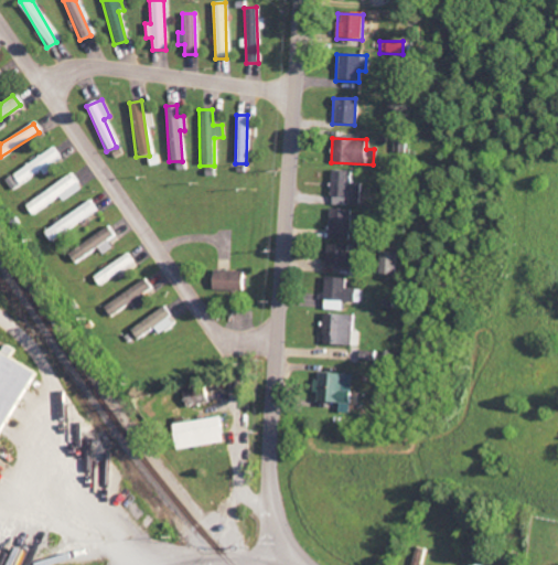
[(40,171),(41,172),(60,159),(51,147),(12,176),(20,185),(40,171)]
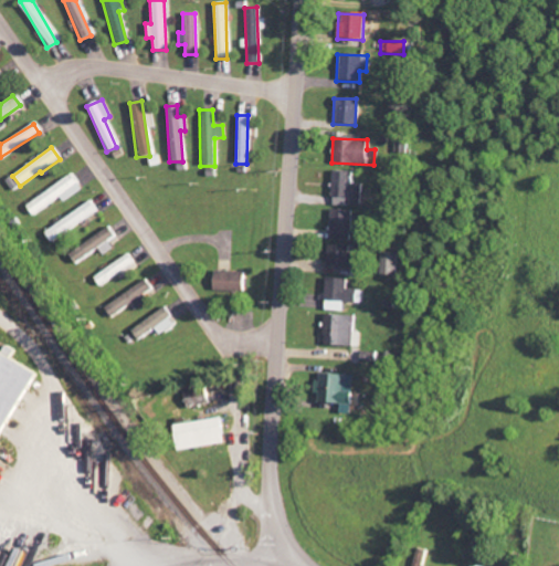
[(350,171),(330,170),(329,206),(357,206),(358,185),(349,184),(350,171)]
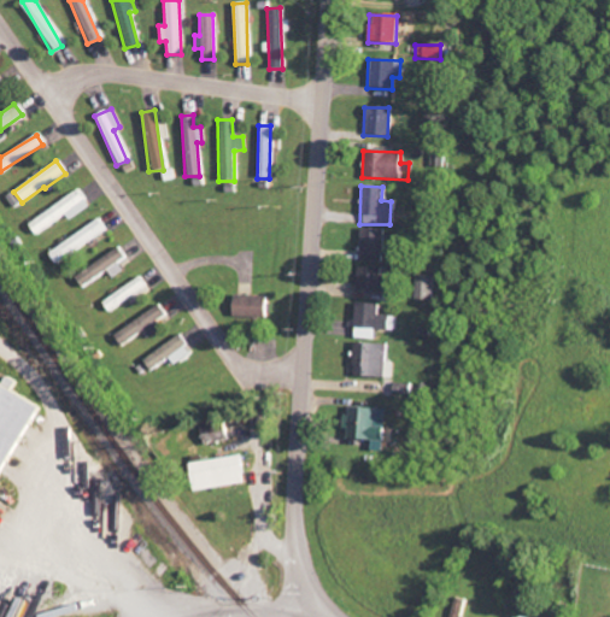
[(63,213),(68,219),(87,206),(75,189),(27,223),(34,234),(63,213)]
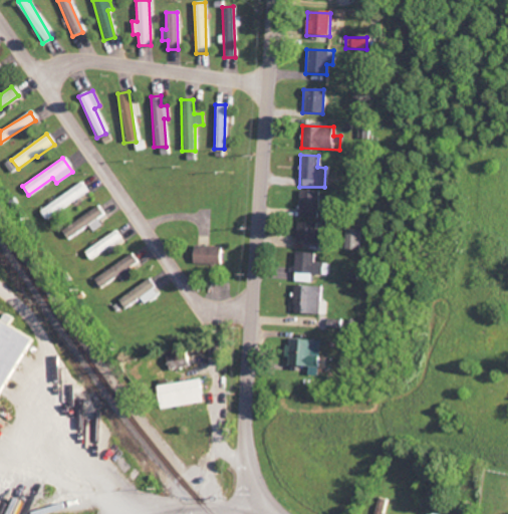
[(38,210),(44,219),(86,191),(80,182),(38,210)]
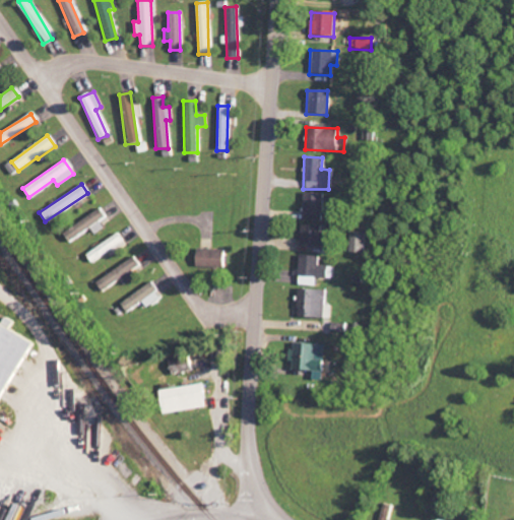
[(320,193),(302,193),(302,219),(320,220),(320,193)]
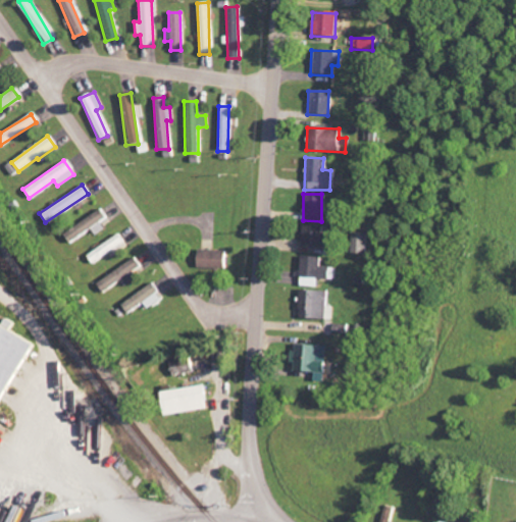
[(89,228),(93,235),(103,228),(98,222),(104,218),(97,208),(61,233),(67,243),(89,228)]
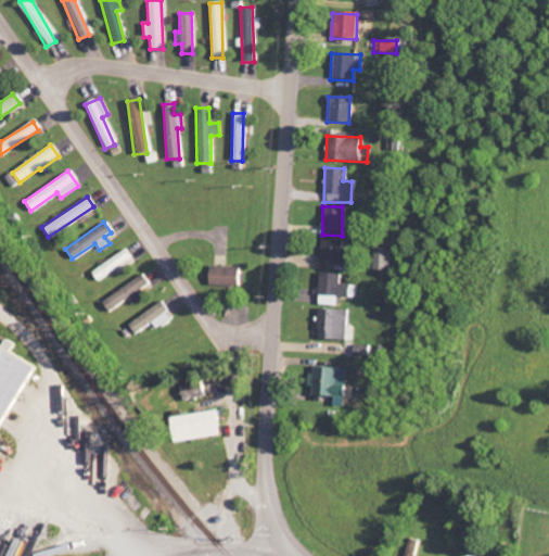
[(346,263),(347,248),(341,248),(341,241),(321,240),(320,262),(346,263)]
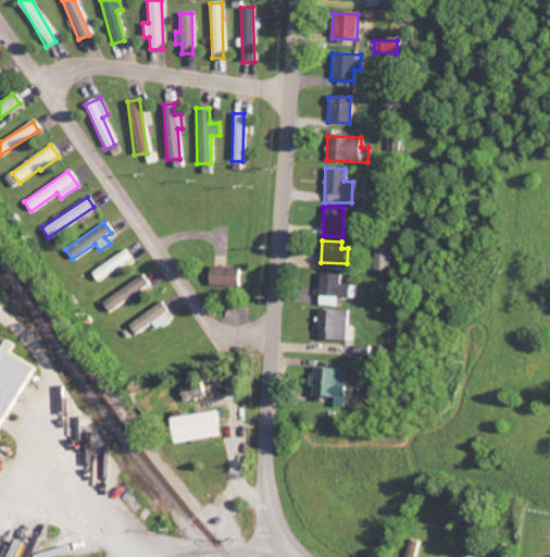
[(389,248),(372,248),(371,270),(388,270),(389,248)]
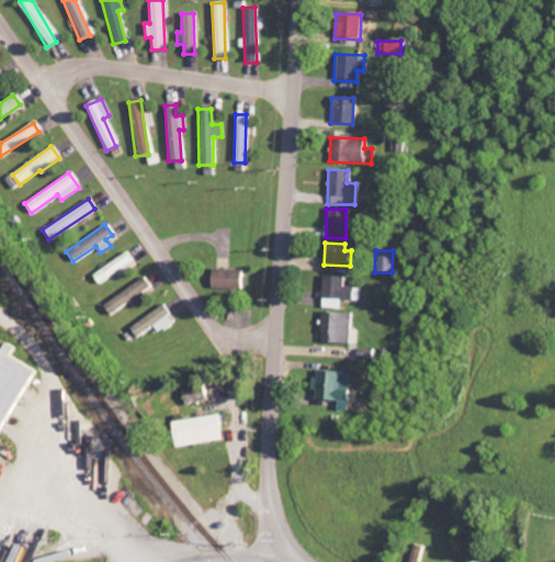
[(131,261),(125,251),(91,273),(97,282),(131,261)]
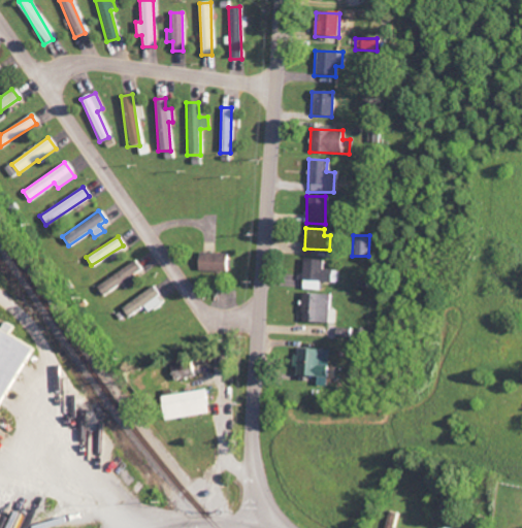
[(226,253),(197,252),(197,270),(226,271),(226,253)]
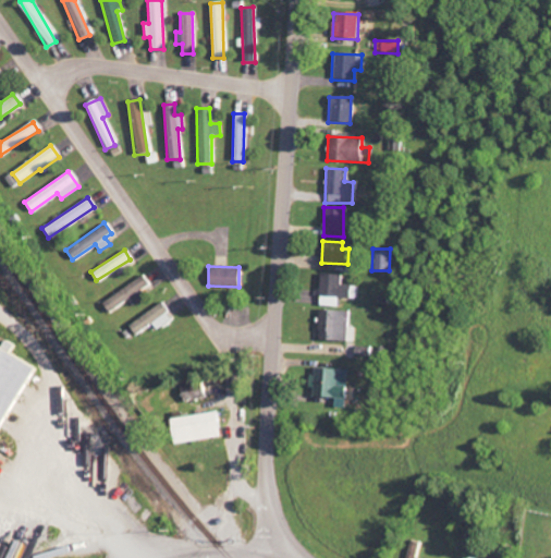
[(318,306),(337,307),(337,298),(350,299),(351,284),(340,284),(340,275),(320,274),(318,306)]
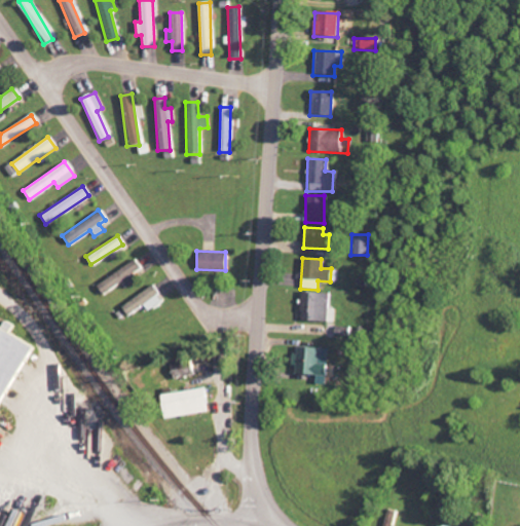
[(132,273),(139,268),(133,259),(95,286),(102,295),(119,283),(122,288),(135,279),(132,273)]
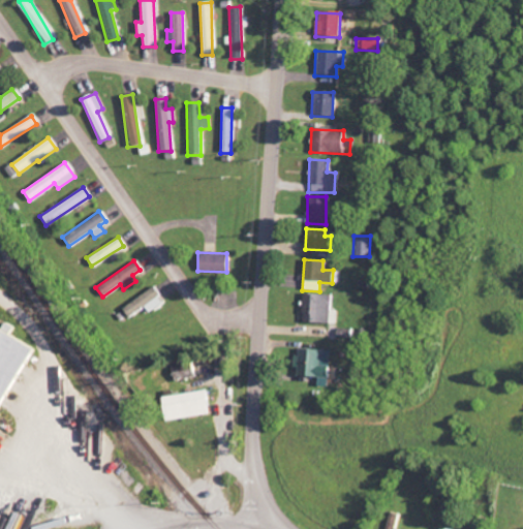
[(119,309),(126,318),(143,306),(147,313),(161,302),(151,286),(119,309)]
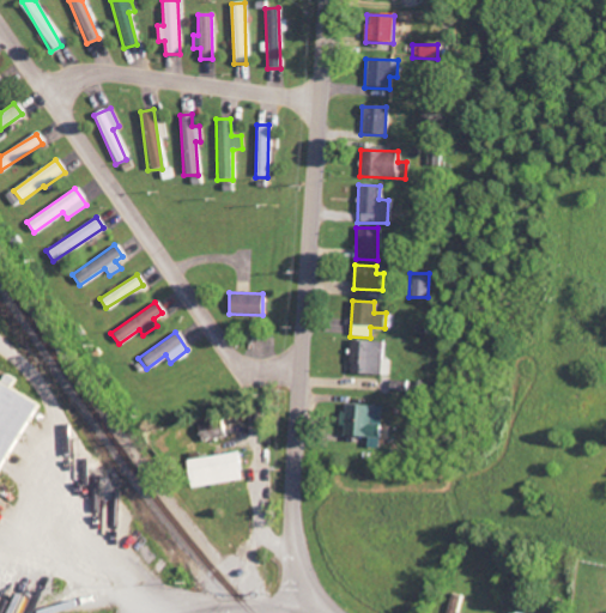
[(387,375),(387,359),(381,359),(382,341),(347,340),(346,374),(387,375)]
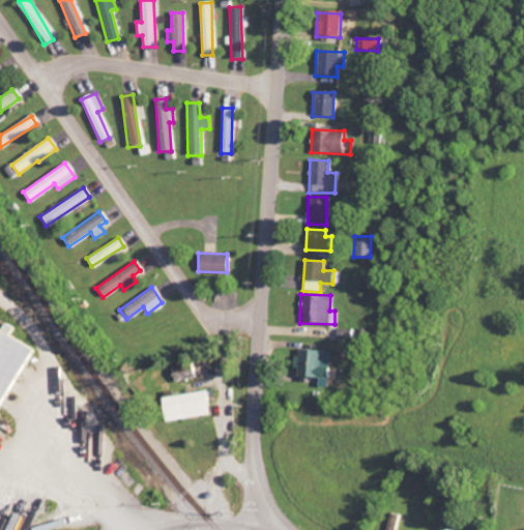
[(29,349),(0,394),(0,322),(8,326),(3,334),(29,349)]
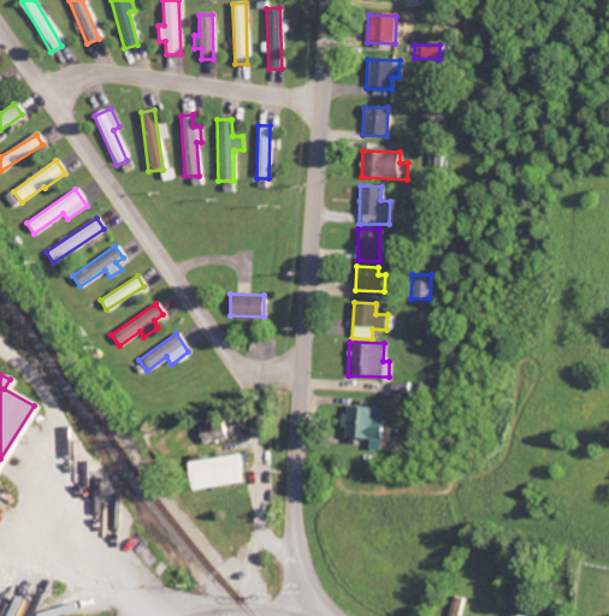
[(346,438),(382,439),(383,407),(348,406),(347,415),(342,415),(341,427),(346,428),(346,438)]
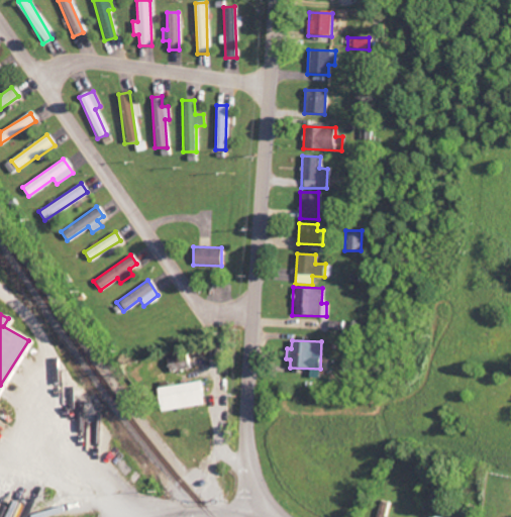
[(184,352),(165,357),(170,374),(188,368),(184,352)]
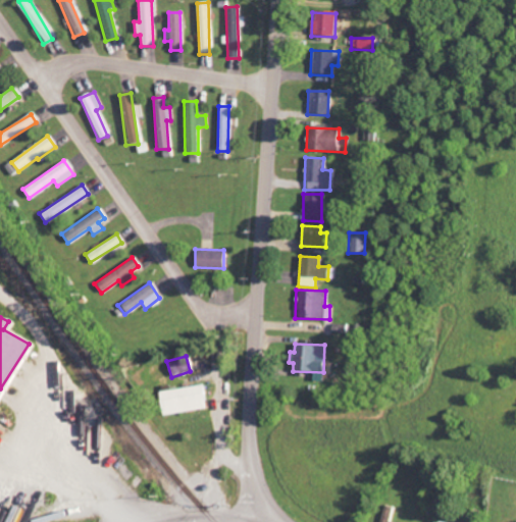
[(206,408),(202,384),(159,392),(163,415),(206,408)]
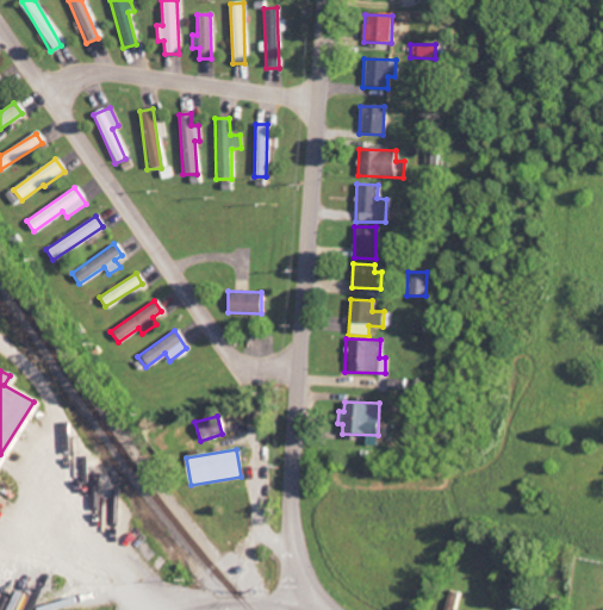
All buildings are outlined.
